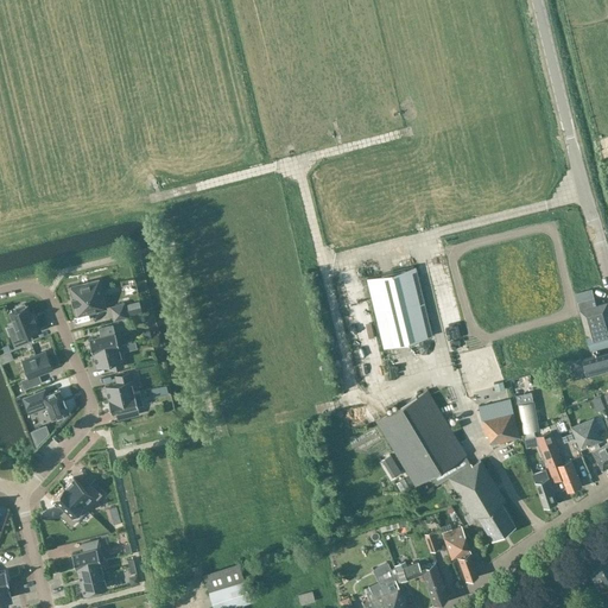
[(413,266),(368,278),(385,347),(430,336),(413,266)]
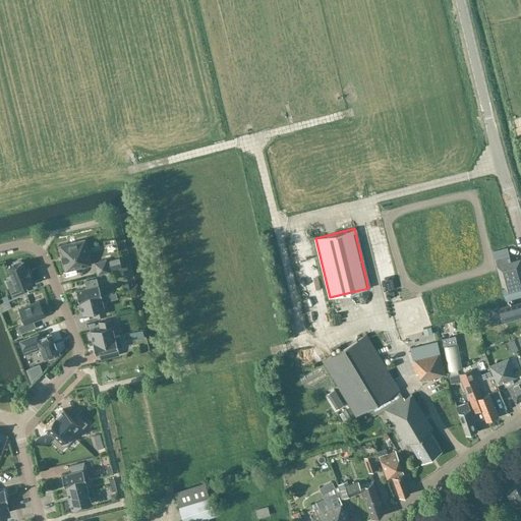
[(84,239),(63,244),(59,245),(62,254),(61,255),(62,262),(63,261),(66,271),(91,265),(84,239)]
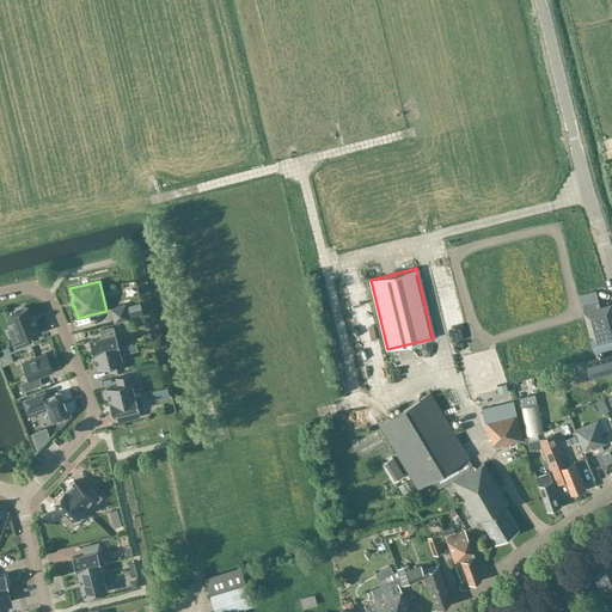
[(585,310),(611,303),(611,301),(611,300),(609,288),(581,295),(585,310)]
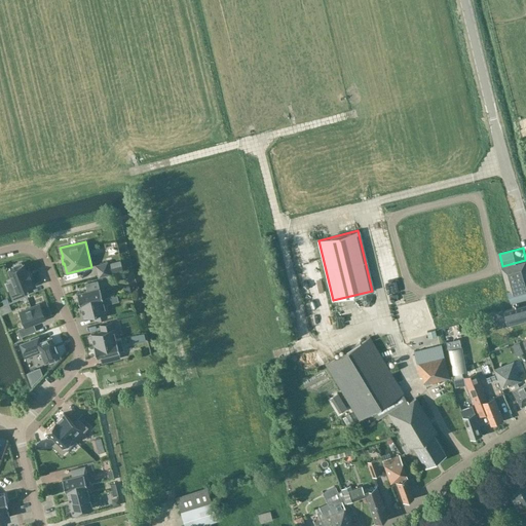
[(518,301),(525,298),(525,262),(525,261),(502,268),(512,302),(518,301)]
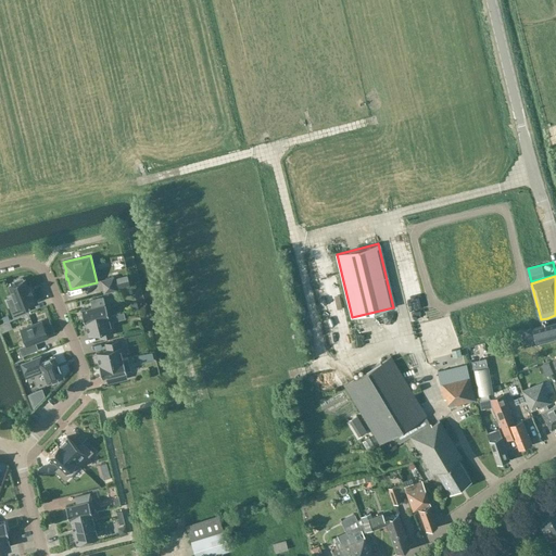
[(14,282),(8,285),(16,307),(11,310),(13,316),(29,310),(27,303),(33,301),(29,293),(32,292),(29,286),(27,287),(24,278),(23,279),(22,277),(14,280),(14,282)]
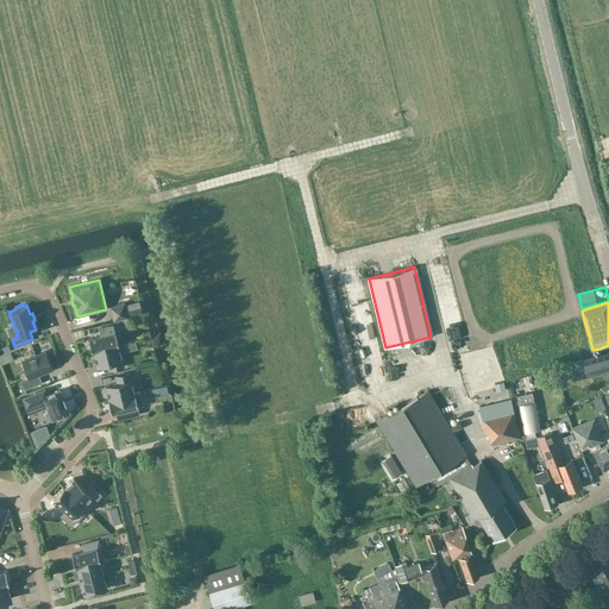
[(127,318),(124,303),(110,307),(114,321),(127,318)]
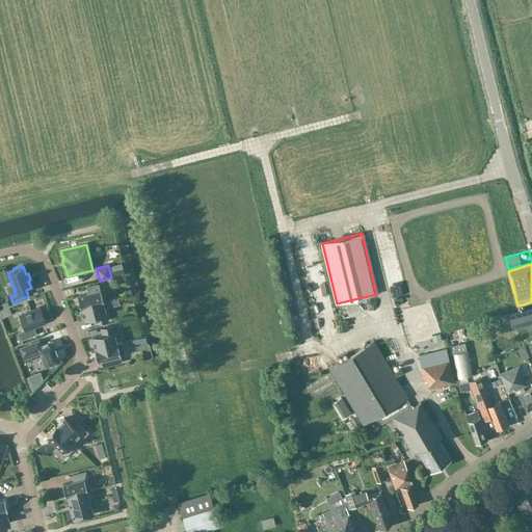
[(88,293),(77,296),(80,308),(103,301),(100,290),(98,284),(86,287),(88,293)]
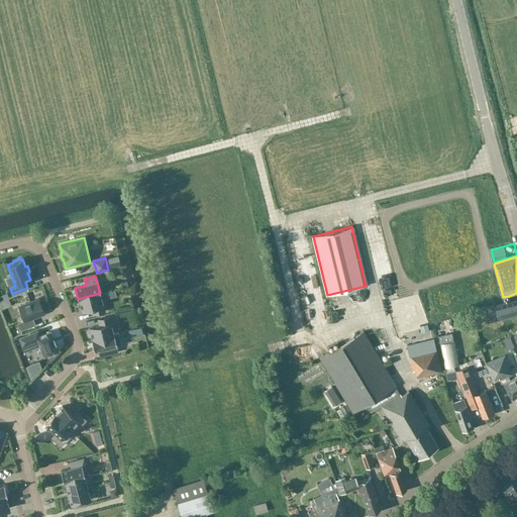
[(115,288),(122,286),(120,279),(114,281),(115,288)]
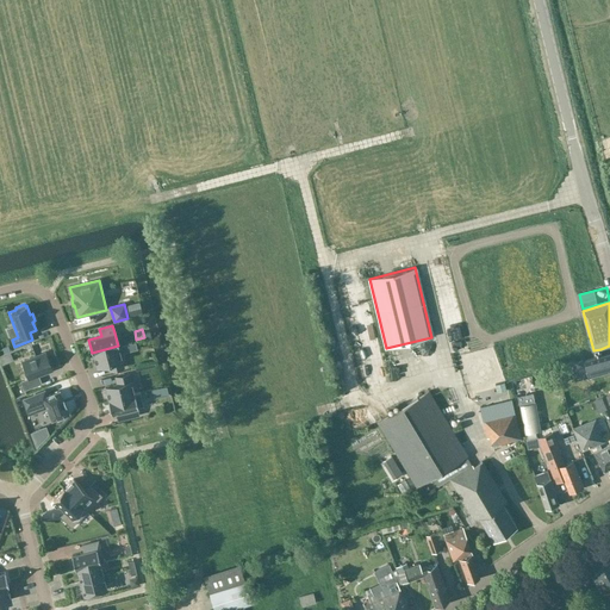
[(446,338),(446,349),(460,349),(459,338),(446,338)]
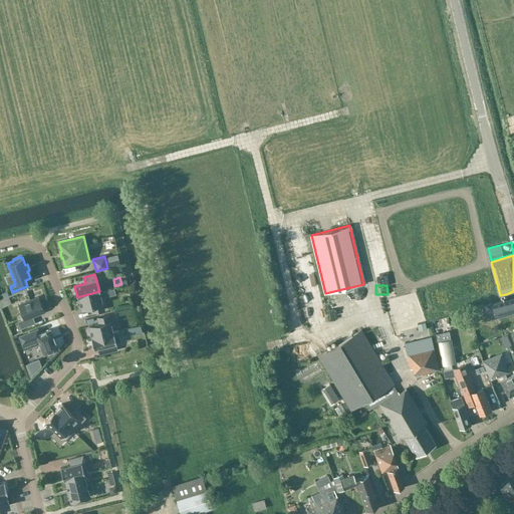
[(104,309),(99,291),(77,297),(77,298),(78,298),(81,309),(90,306),(92,312),(104,309)]
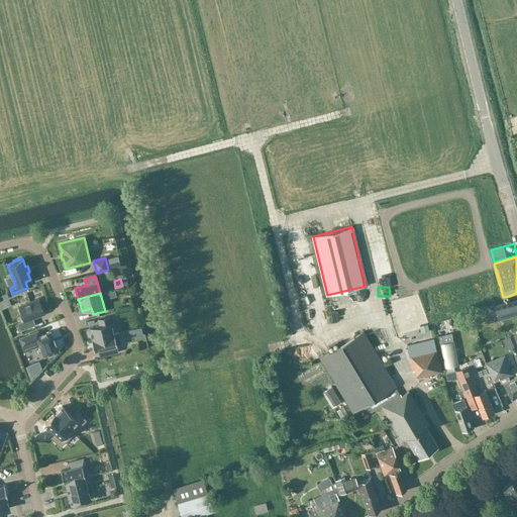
[(516,314),(516,299),(510,302),(509,296),(503,297),(505,303),(497,305),(501,319),(516,314)]
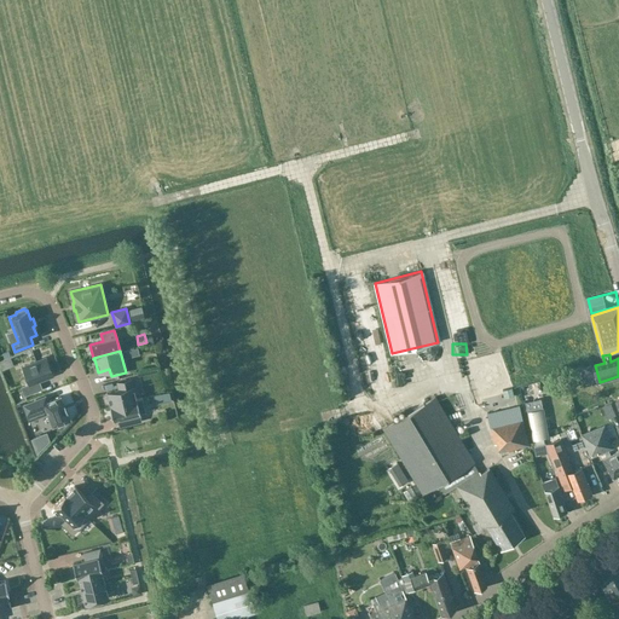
[(24,364),(32,383),(21,387),(24,395),(42,389),(40,382),(55,376),(46,356),(24,364)]
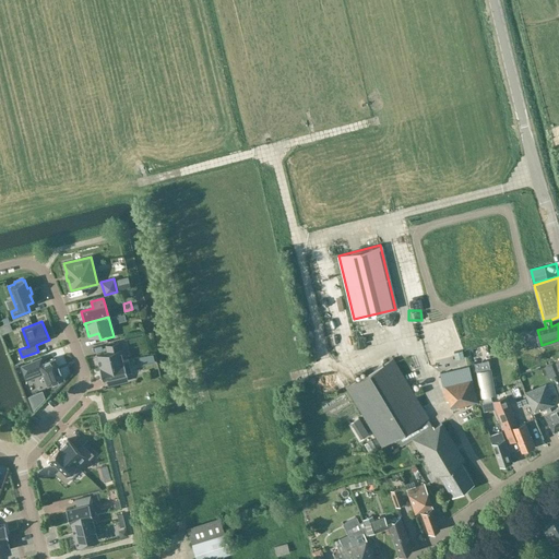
[(96,355),(99,367),(123,361),(123,360),(118,342),(105,345),(107,352),(96,355)]
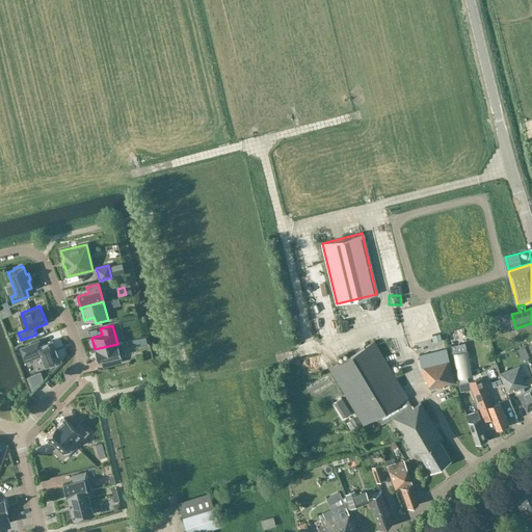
[(59,361),(51,341),(41,345),(38,340),(19,347),(23,356),(37,350),(45,367),(59,361)]
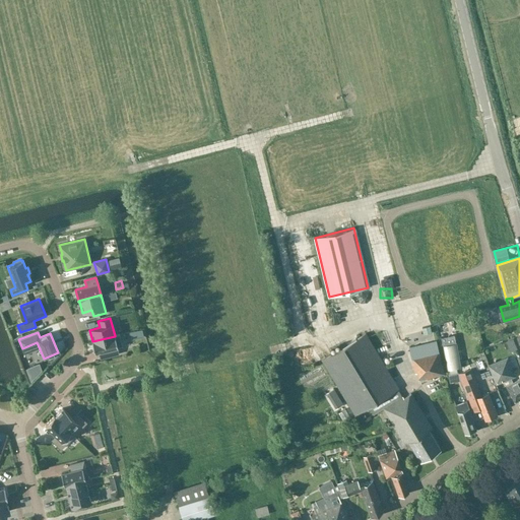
[(368,406),(371,411),(373,414),(383,408),(402,439),(397,441),(401,448),(405,445),(407,448),(410,445),(419,460),(440,448),(428,429),(431,427),(410,393),(403,397),(402,396),(401,397),(397,389),(398,388),(366,333),(322,360),(354,414),(368,406)]
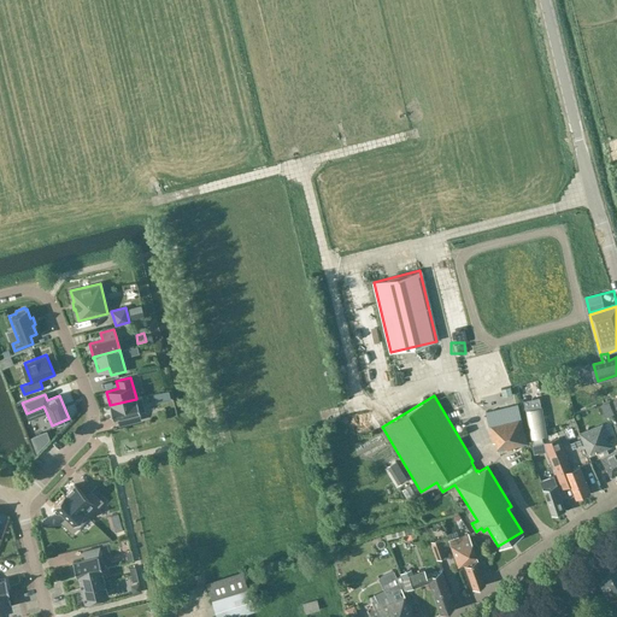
[(142,397),(136,398),(136,399),(110,405),(109,405),(112,419),(118,417),(121,424),(118,424),(118,425),(141,419),(139,412),(145,411),(142,397)]
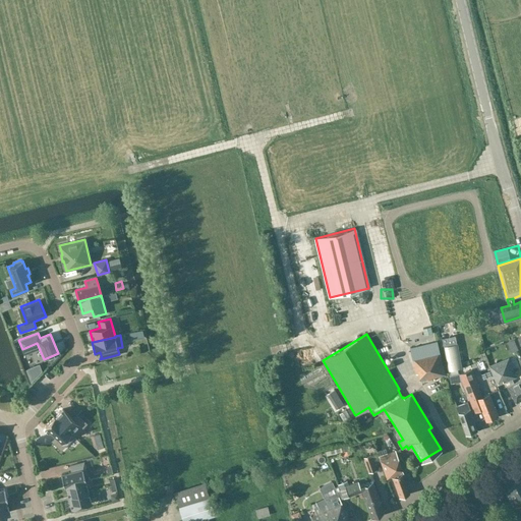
[(441,352),(438,341),(411,348),(413,360),(414,360),(417,373),(418,373),(420,381),(445,374),(440,352),(441,352)]
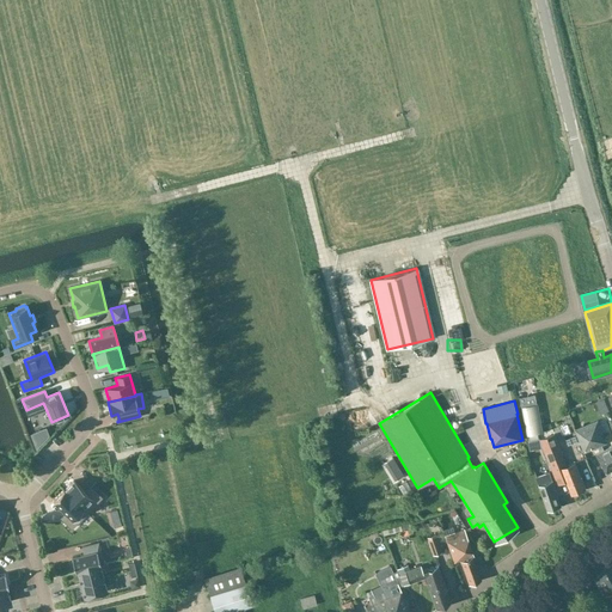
[(528,436),(530,436),(531,440),(528,441),(531,451),(544,447),(558,484),(568,481),(573,493),(586,488),(576,463),(564,467),(560,457),(563,454),(555,434),(542,440),(540,439),(539,439),(538,434),(543,434),(538,404),(522,407),(528,436)]
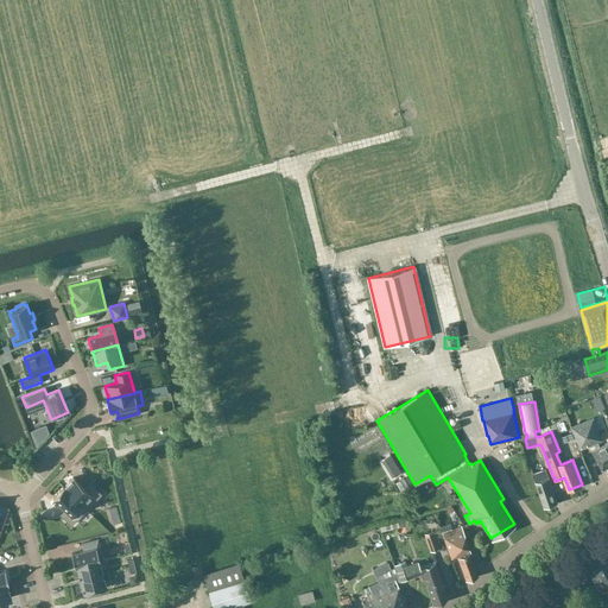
[(603,439),(594,418),(593,418),(588,405),(567,413),(572,426),(581,449),(603,439)]
